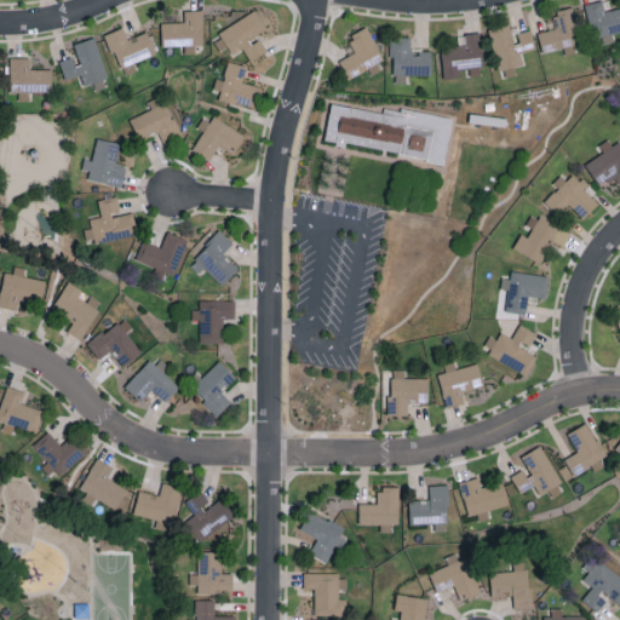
[(585,4),(591,39),(603,36),(604,42),(613,41),(612,33),(619,32),(619,7),(604,10),(603,0),(585,4)]
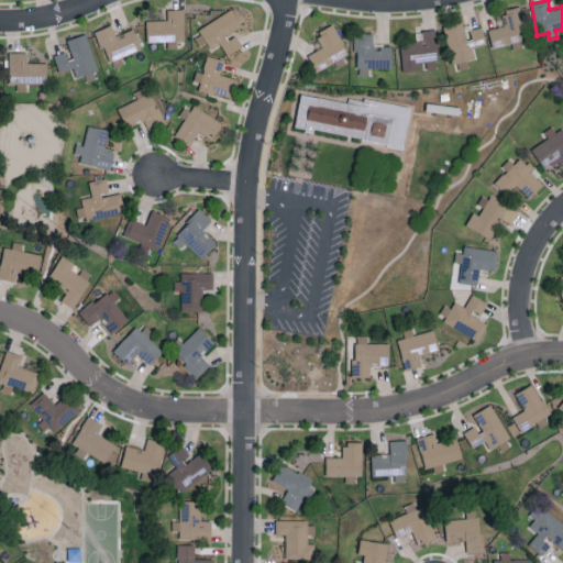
[(489,29),(493,46),(528,40),(521,7),(505,10),(506,14),(496,17),(499,28),(489,29)]
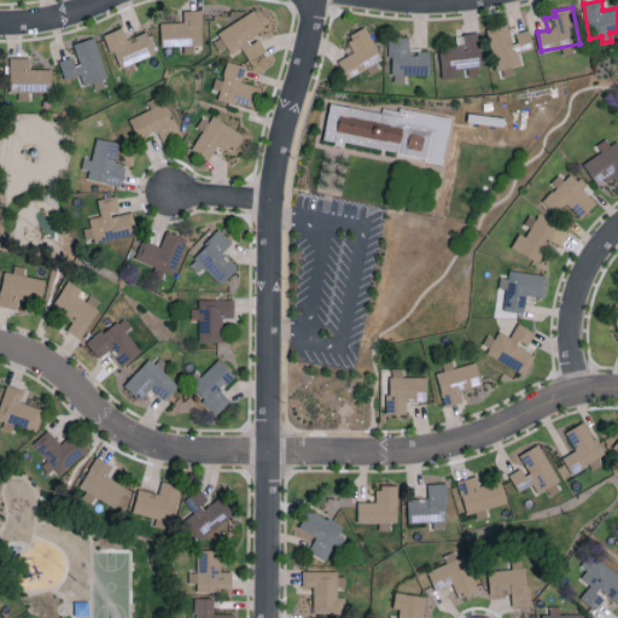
[(232,53),(242,47),(250,60),(266,51),(256,34),(266,28),(255,9),(217,31),(232,53)]
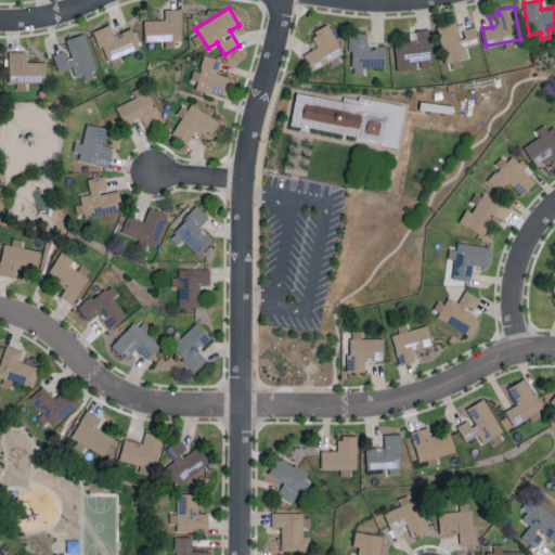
[(165,40),(165,48),(175,47),(173,40),(182,40),(181,9),(165,9),(165,20),(144,20),(144,41),(165,40)]
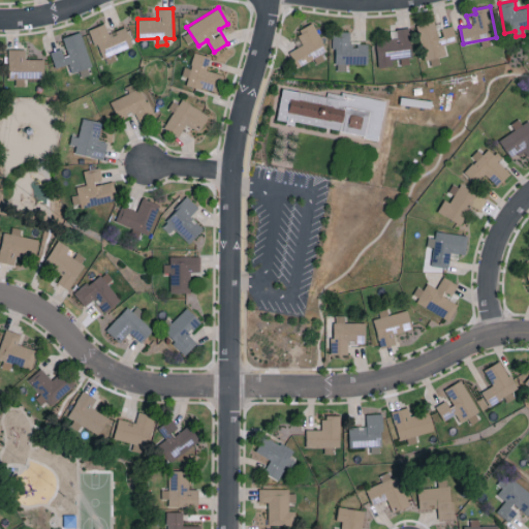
[(416,24),(425,60),(446,55),(443,42),(456,39),(453,25),(438,29),(436,20),(416,24)]
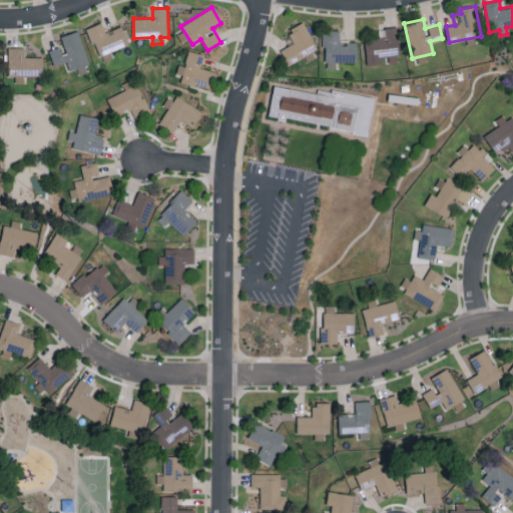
[(98,56),(128,44),(121,26),(105,32),(101,22),(87,28),(98,56)]
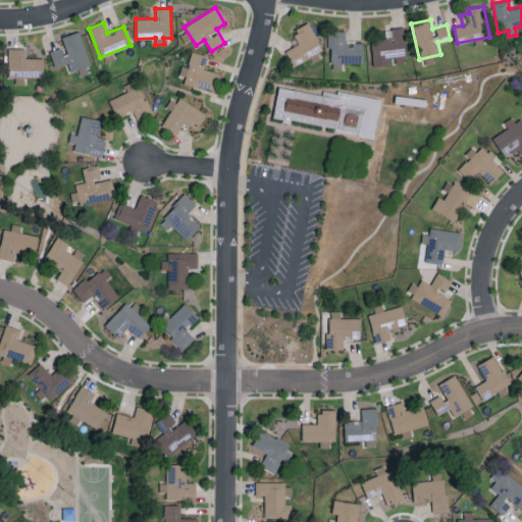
[(293,33),(299,43),(285,51),(295,66),(324,49),(309,22),(293,33)]
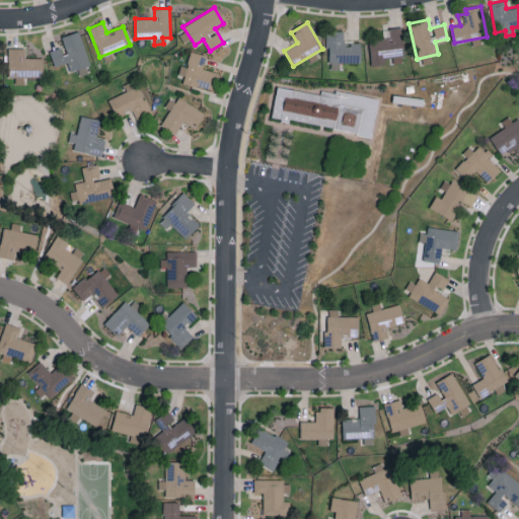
[(369,40),(371,66),(390,64),(404,62),(400,26),(389,27),(390,38),(369,40)]
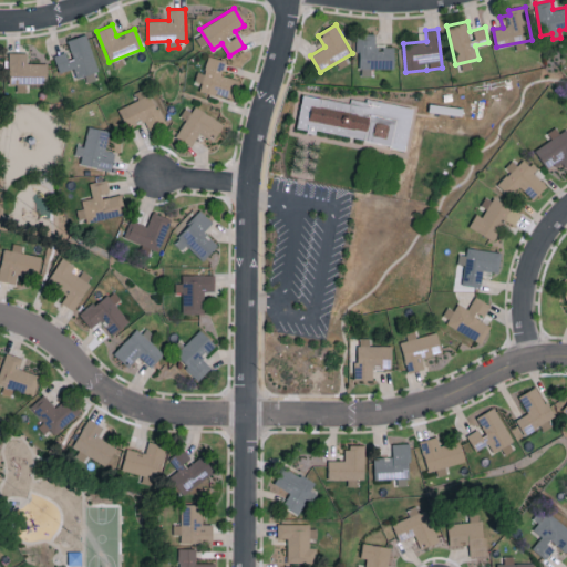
[(66,40),(70,51),(54,55),(60,72),(74,69),(78,80),(99,73),(86,33),(66,40)]
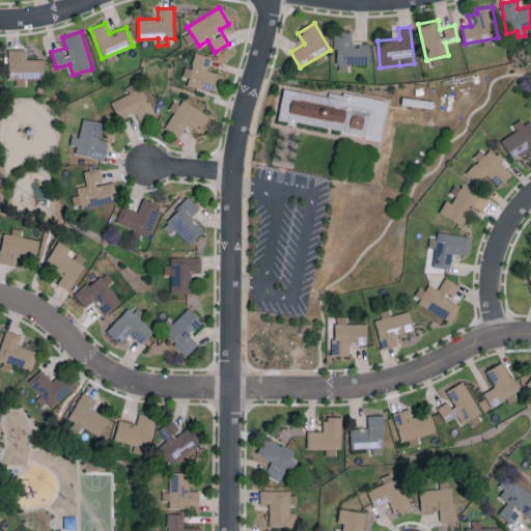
[(368,64),(369,44),(352,44),(352,32),(336,32),(335,63),(368,64)]
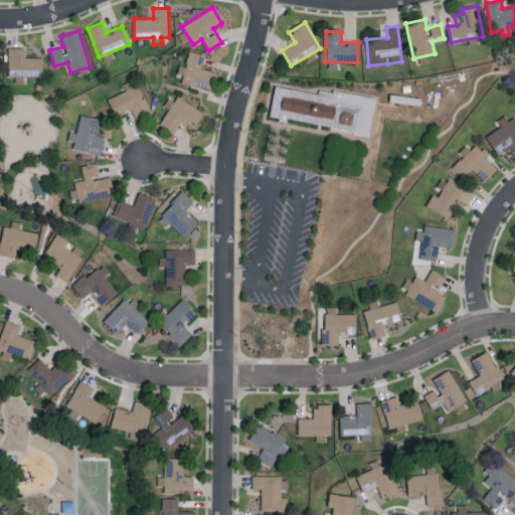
[(43,57),(25,57),(25,47),(8,47),(8,75),(43,76),(43,57)]
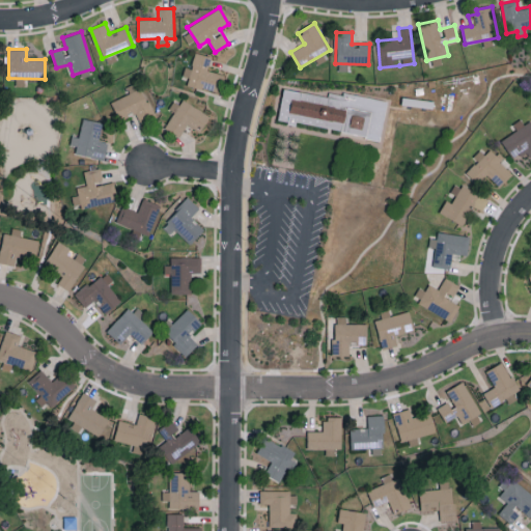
[(207,68),(212,57),(196,52),(190,67),(186,66),(183,75),(190,78),(188,84),(218,94),(225,75),(207,68)]
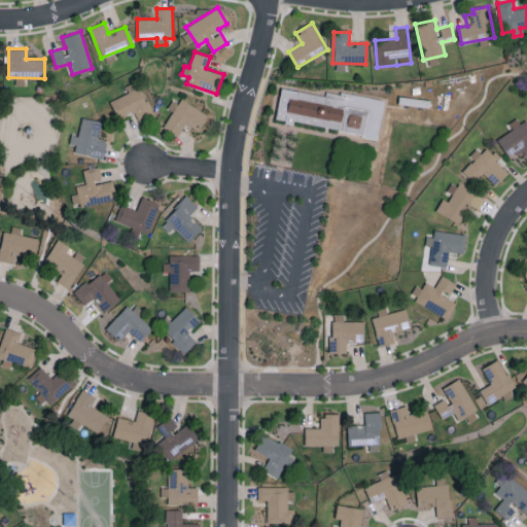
[(110,100),(117,117),(134,111),(138,120),(153,114),(138,80),(126,85),(129,93),(110,100)]
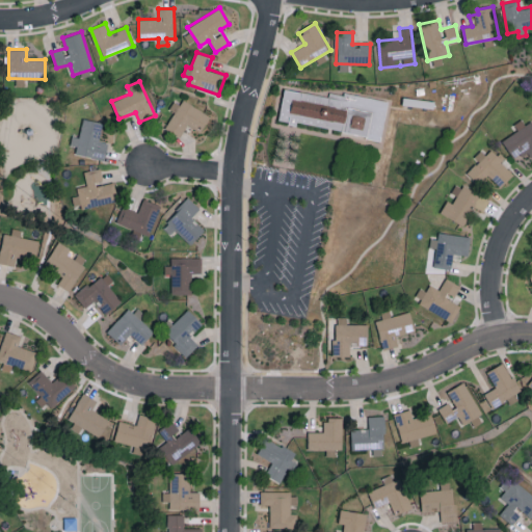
[(388,100),(329,90),(329,96),(284,88),(278,122),(381,137),(388,100)]
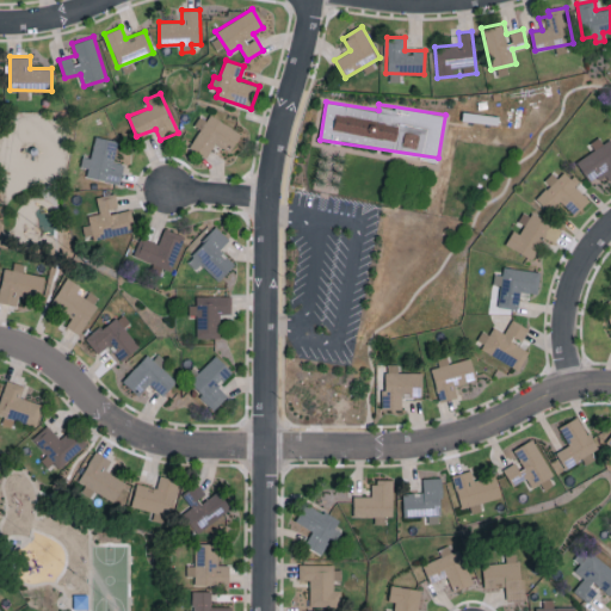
[(241,134),(203,111),(195,125),(201,129),(190,146),(207,156),(215,142),(230,152),(241,134)]
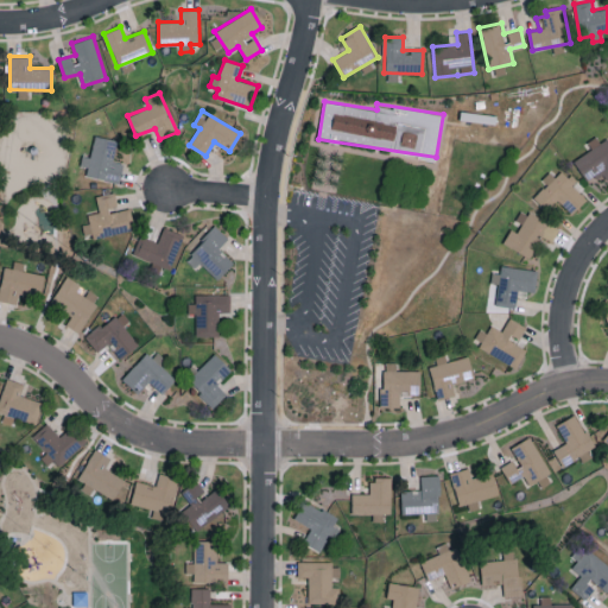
[(496,122),(496,114),(461,112),(460,120),(496,122)]
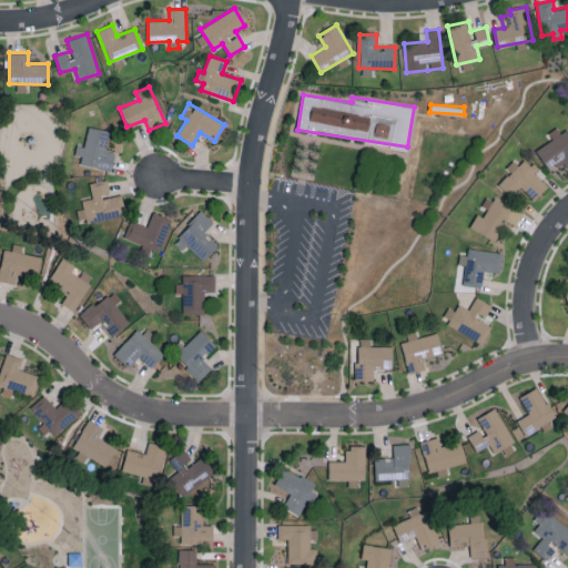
[(115,152),(107,151),(111,131),(88,127),(84,146),(77,145),(75,155),(82,156),(81,164),(112,170),(115,152)]
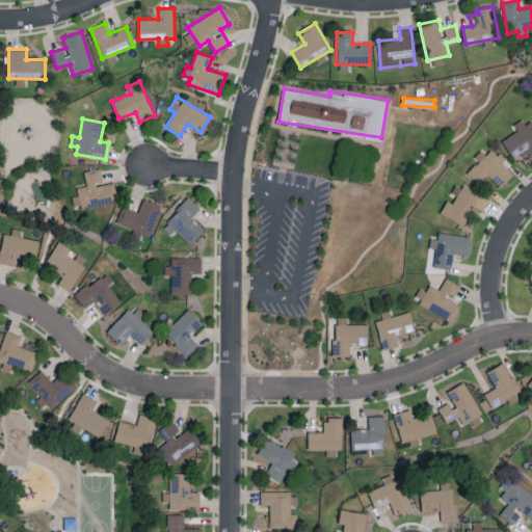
[(501,138),(514,159),(526,151),(530,157),(531,156),(531,121),(525,125),(524,123),(501,138)]
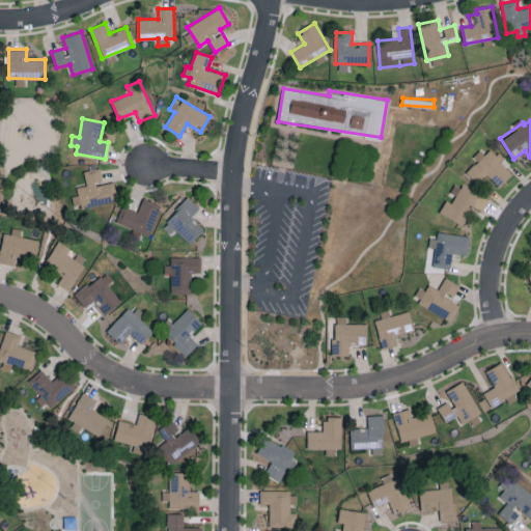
[(512,173),(499,161),(501,158),(491,148),(485,155),(482,151),(465,171),(478,184),(486,175),(499,187),(512,173)]
